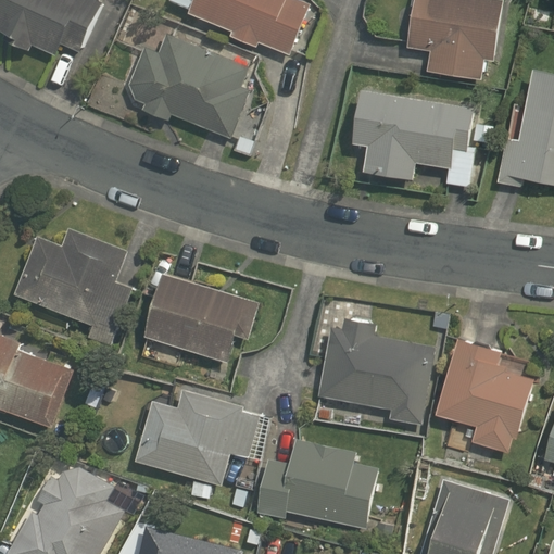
[(103,2),(98,0),(0,0),(0,32),(8,36),(5,40),(28,51),(30,46),(53,57),(59,46),(79,55),(103,2)]
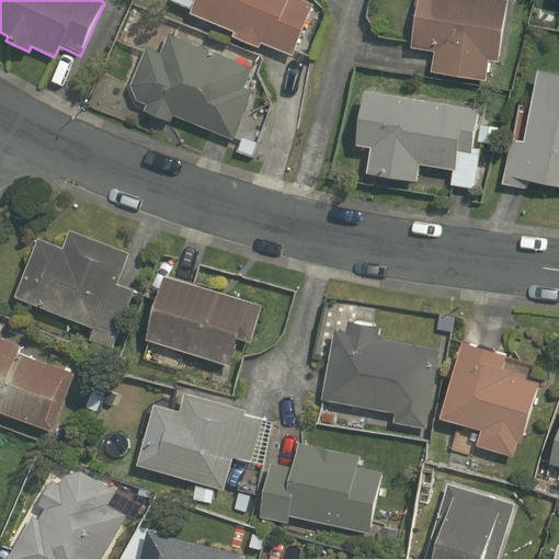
[(194,0),(189,14),(232,33),(230,37),(258,49),(260,44),(292,58),(314,6),(300,0),(194,0)]
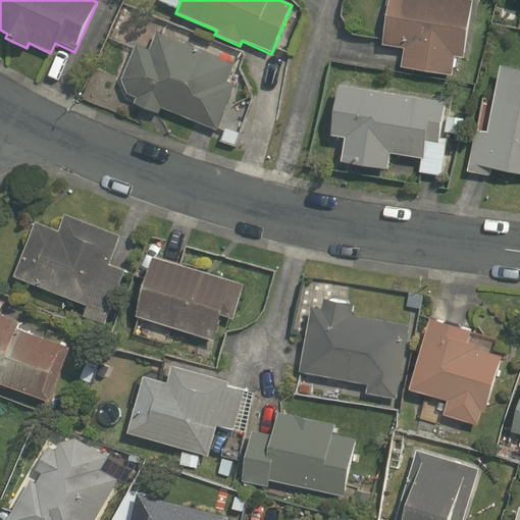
[(471,1),(468,0),(386,0),(380,45),(403,49),(400,68),(451,76),(454,57),(462,57),(471,1)]
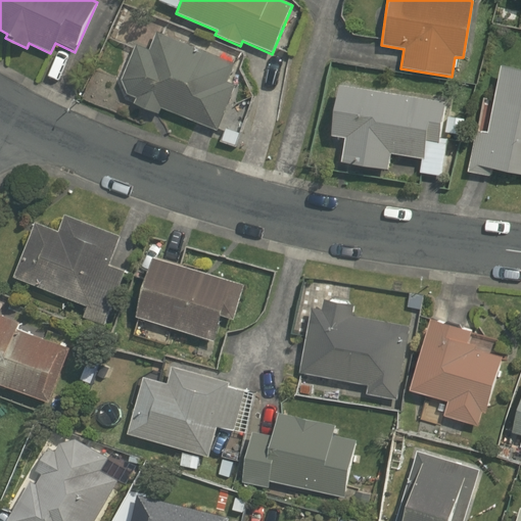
[(234,61),(155,32),(148,50),(134,44),(121,80),(126,95),(135,98),(133,103),(159,113),(160,109),(217,131),(235,85),(227,82),(234,61)]
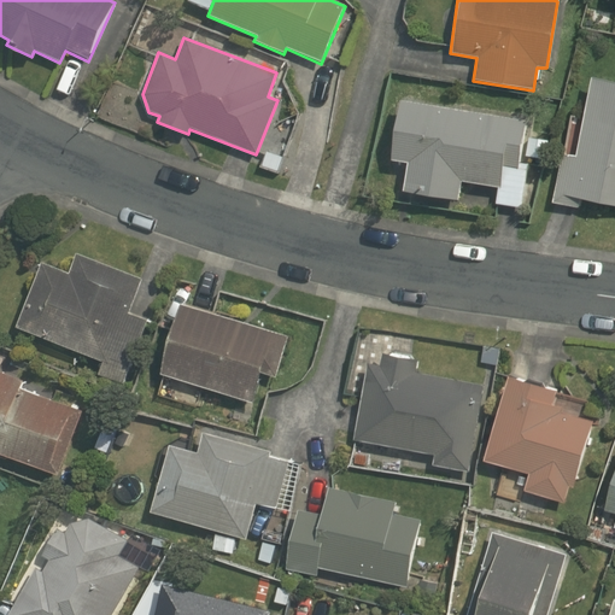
[(581,199),(614,205),(614,82),(591,78),(574,157),(561,154),(550,204),(579,210),(581,199)]
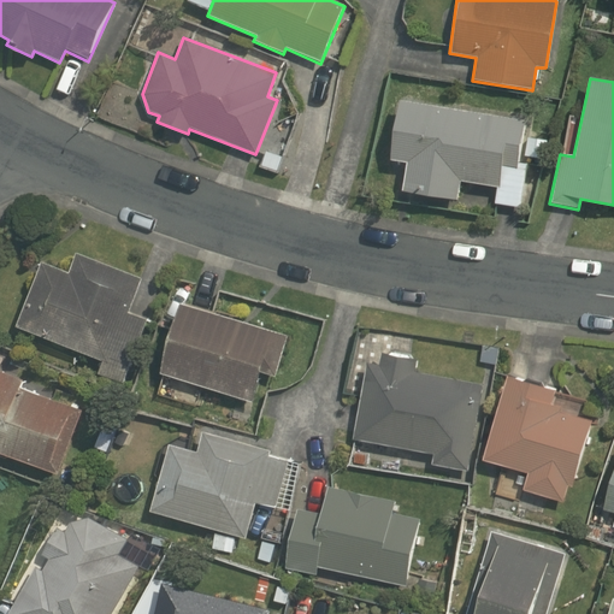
[(494,204),(531,211),(542,167),(518,164),(525,122),(400,100),(389,159),(406,163),(401,190),(456,200),(460,182),(496,188),(494,204)]
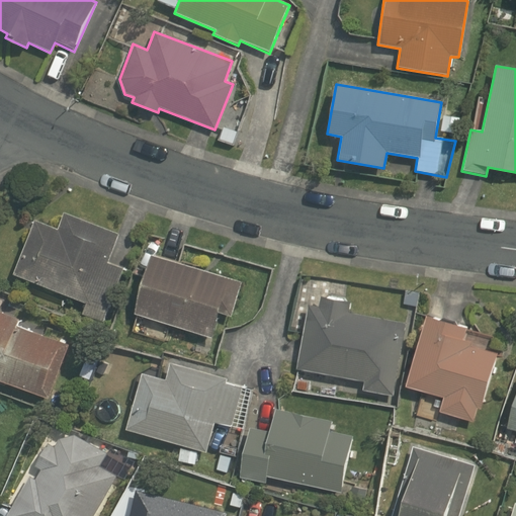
[(57,229),(34,220),(12,274),(86,304),(82,315),(103,324),(124,270),(107,263),(118,234),(63,211),(57,229)]
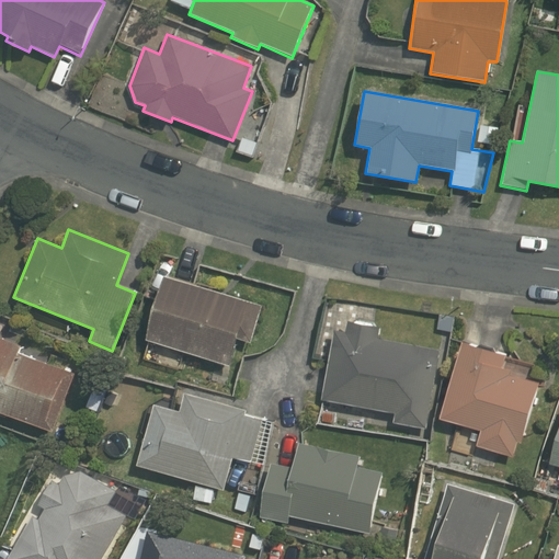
[(164,276),(145,339),(229,364),(237,340),(249,344),(261,305),(164,276)]
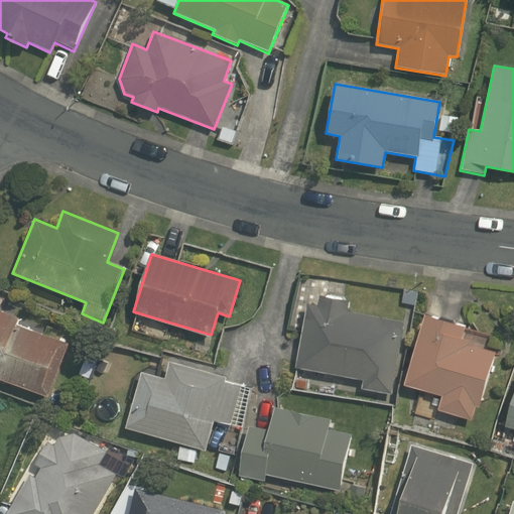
[(360,390),(391,395),(404,322),(346,311),(348,301),(318,296),(316,305),(305,303),(293,369),(362,381),(360,390)]
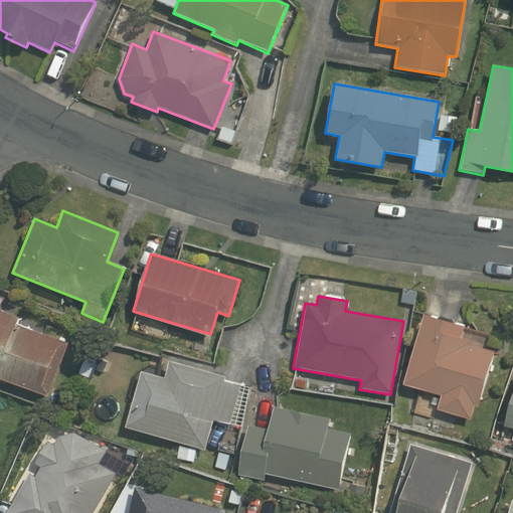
[(0,378),(46,396),(68,343),(43,333),(41,328),(18,320),(21,316),(0,307),(0,378)]
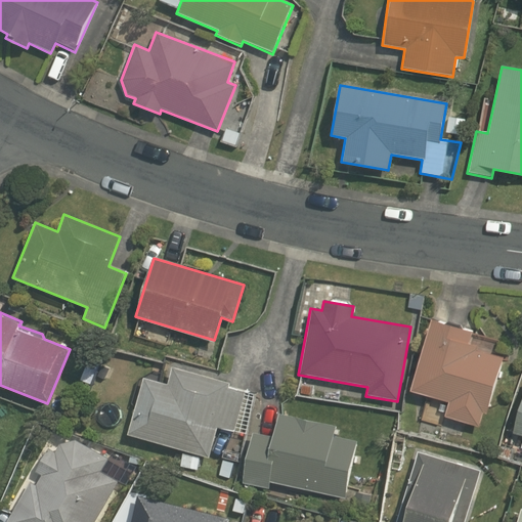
[(474,331),(431,317),(408,391),(447,403),(443,417),(477,427),(481,414),(485,415),(503,357),(477,350),(479,344),(471,342),(474,331)]
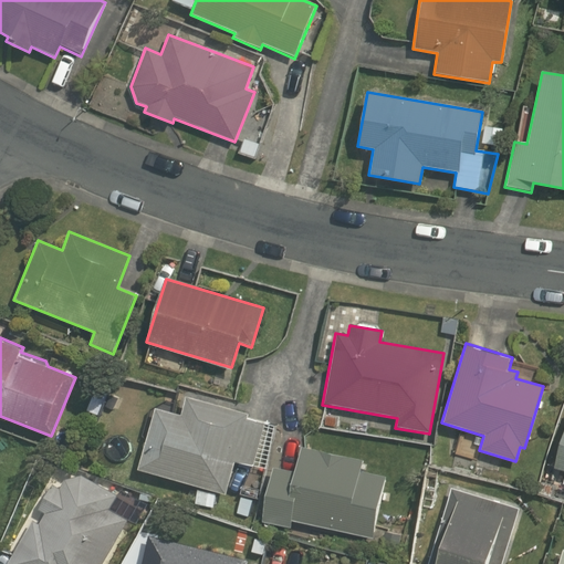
[(179,415),(155,408),(138,469),(223,493),(232,460),(263,469),(275,427),(248,419),(249,414),(185,396),(179,415)]
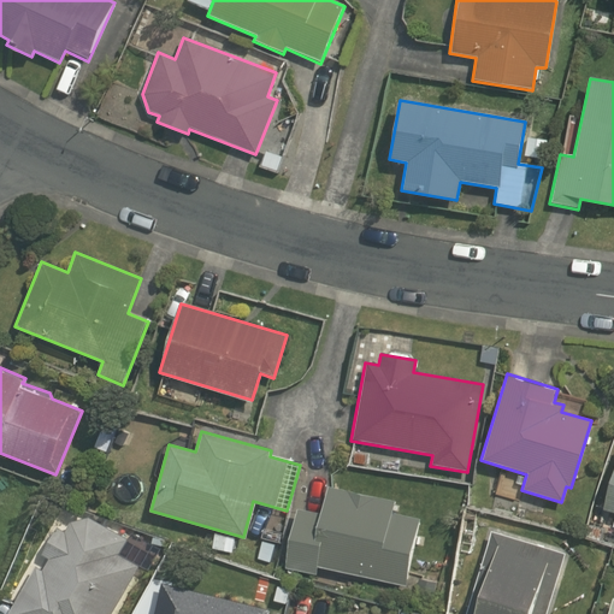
[(613,466),(601,511),(613,514),(613,466)]
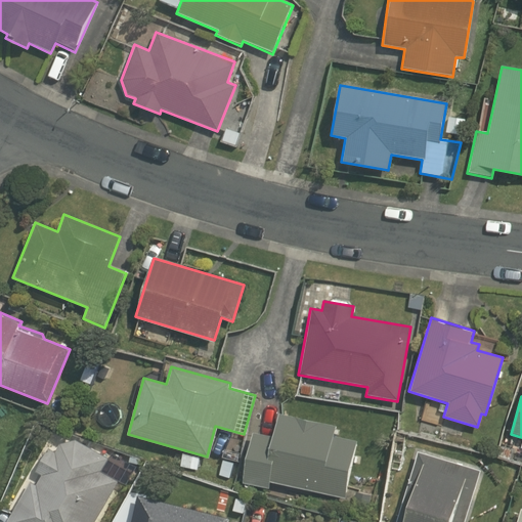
[(272,438),(253,434),(243,484),(267,489),(269,483),(344,499),(357,441),(334,436),(337,426),(277,412),(272,438)]
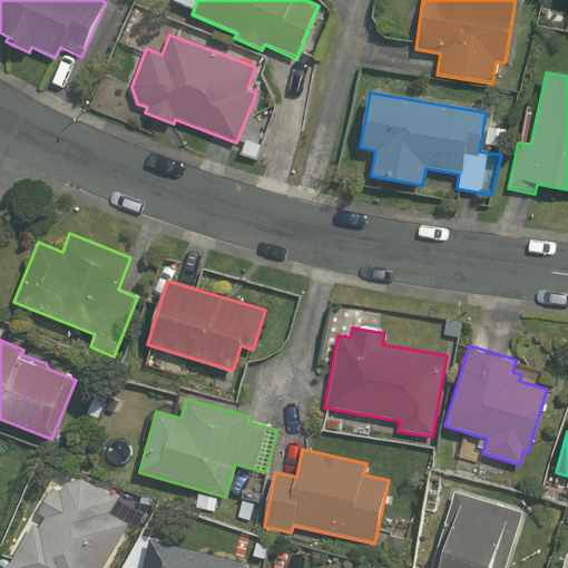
[(101,567),(128,524),(109,512),(117,499),(81,479),(64,483),(58,492),(50,488),(37,515),(45,518),(38,528),(31,525),(5,567),(101,567)]
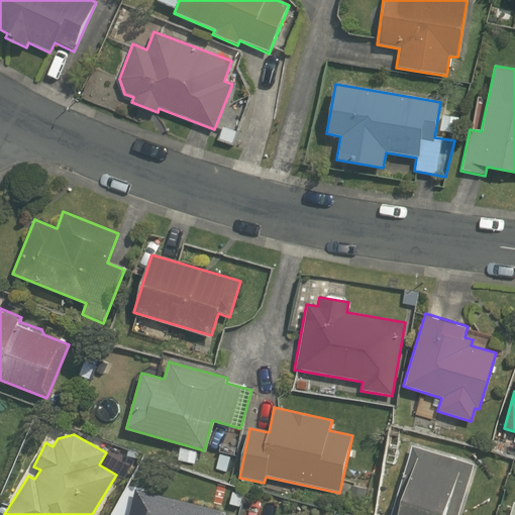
[(457,514),(473,465),(411,446),(391,514),(457,514)]
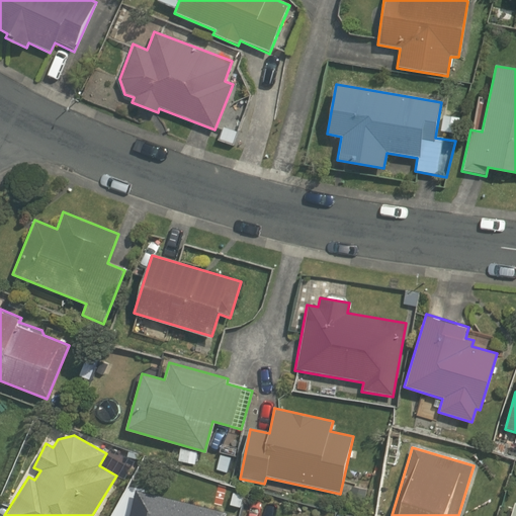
[(227,515),(228,513),(135,490),(127,515),(227,515)]
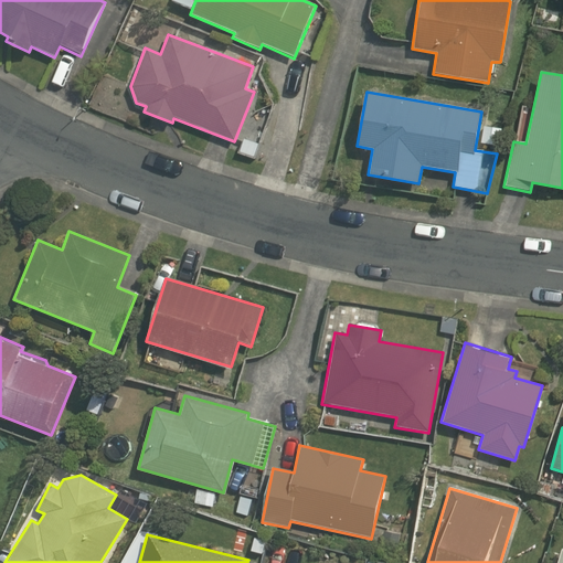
All buildings are outlined.
